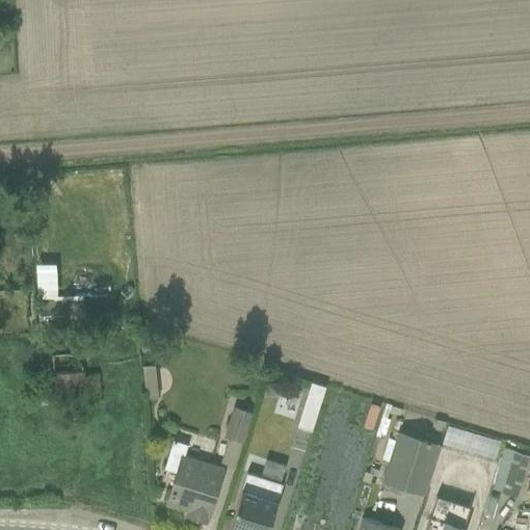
[(86,297),(40,298),(42,329),(87,328),(86,297)]
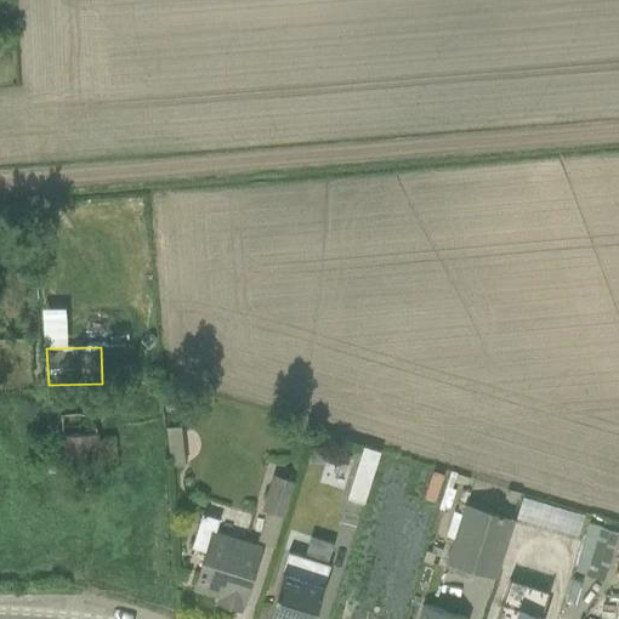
[(100,439),(97,414),(61,416),(63,437),(54,438),(52,425),(38,426),(39,439),(52,438),(52,441),(57,441),(57,448),(62,448),(62,454),(40,456),(41,476),(118,471),(117,438),(100,439)]
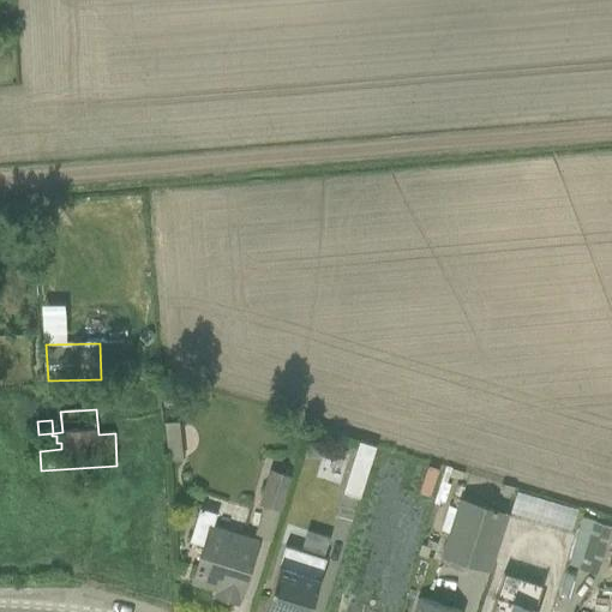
[(171,462),(185,461),(180,423),(166,425),(171,462)]
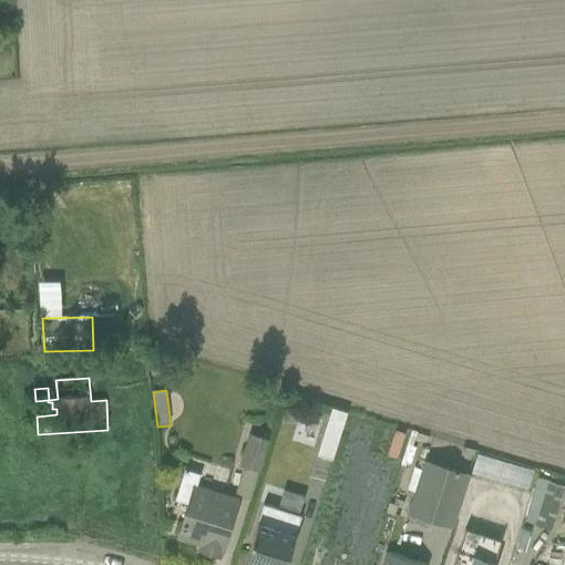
[(318,456),(331,460),(346,413),(332,409),(318,456)]
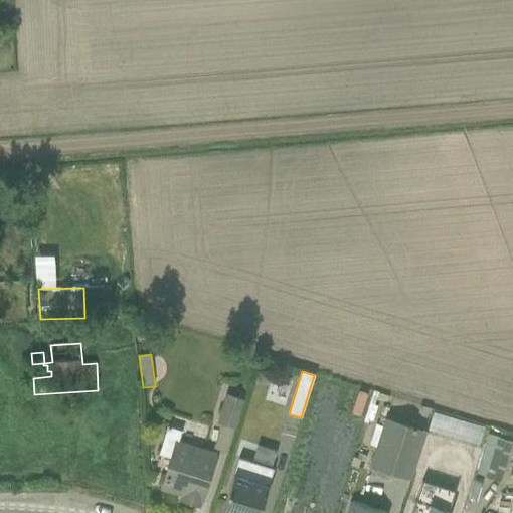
[(236,430),(246,400),(227,394),(218,423),(236,430)]
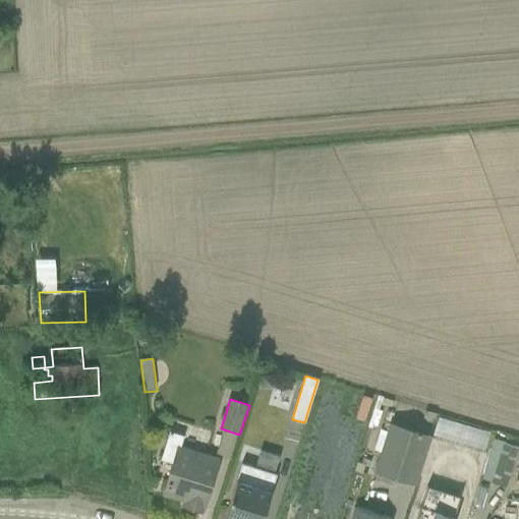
[(443,439),(467,446),(473,426),(449,419),(443,439)]
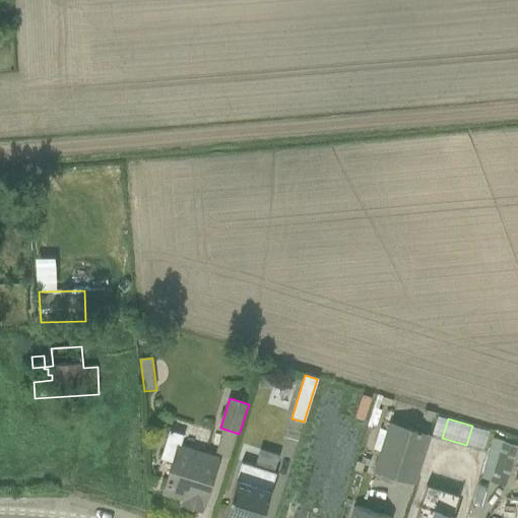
[(374,471),(416,484),(432,436),(390,423),(374,471)]
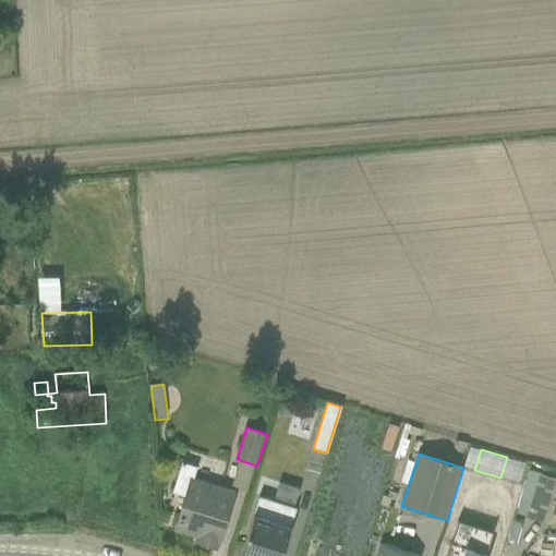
[(198,541),(217,547),(234,491),(194,479),(197,467),(182,462),(172,494),(186,498),(178,529),(200,536),(198,541)]
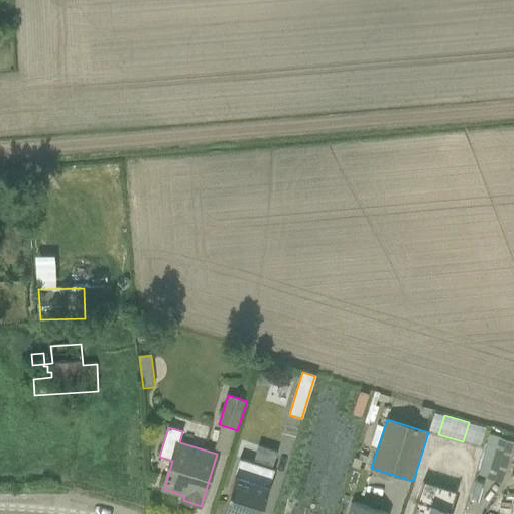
[(503,484),(513,452),(513,444),(512,444),(513,441),(513,434),(500,430),(499,434),(492,432),(479,475),(489,478),(488,480),(503,484)]
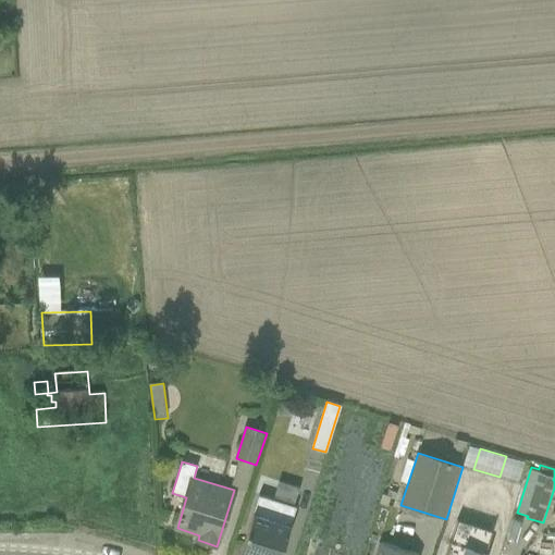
[(264,493),(299,494),(299,482),(264,482),(264,493)]
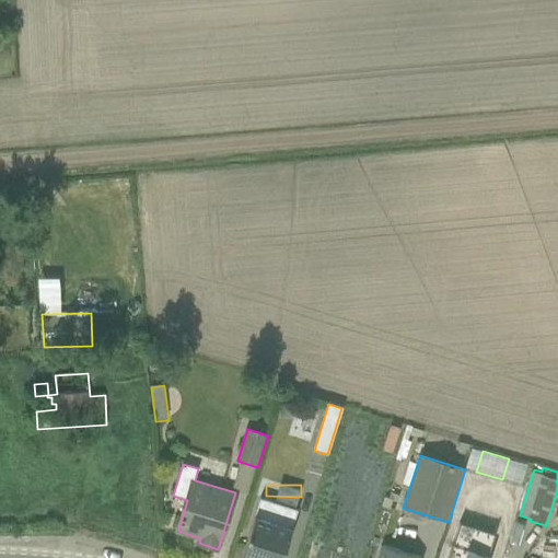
[(283,557),(299,511),(262,500),(243,557),(283,557)]
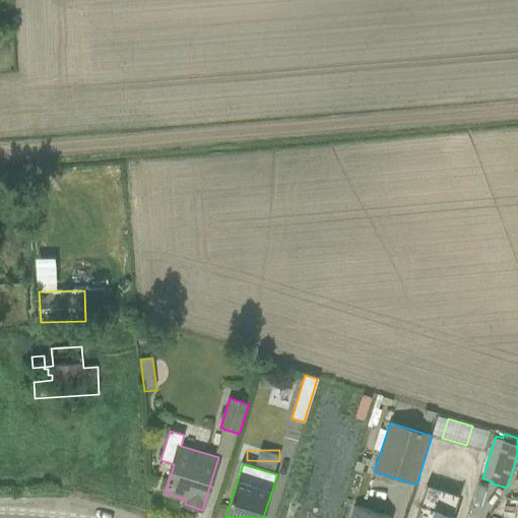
[(455,517),(421,505),(416,517),(455,517)]
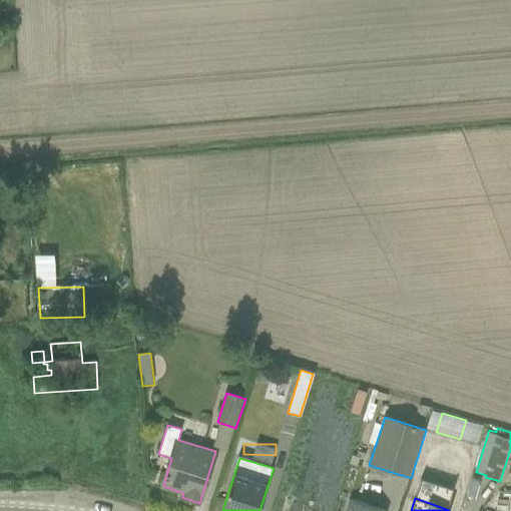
[(352,500),(348,510),(383,510),(352,500)]
